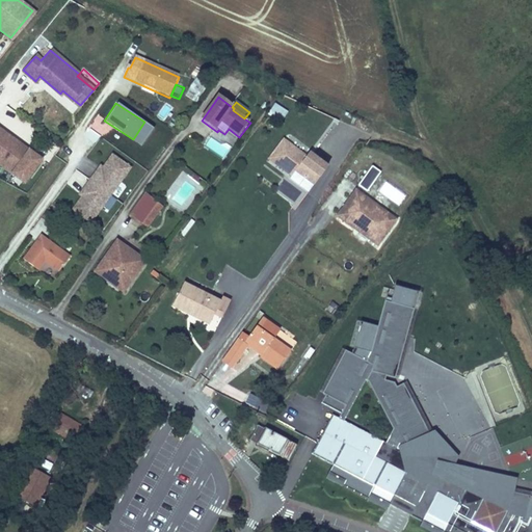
[(268,115),(281,124),(288,113),(274,105),(268,115)]
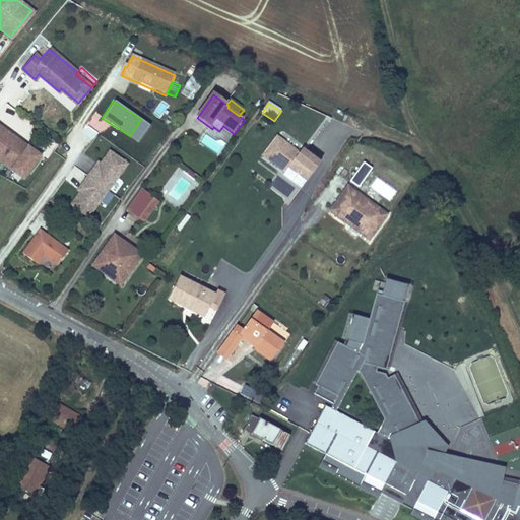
[(137,141),(149,124),(141,119),(130,136),(137,141)]
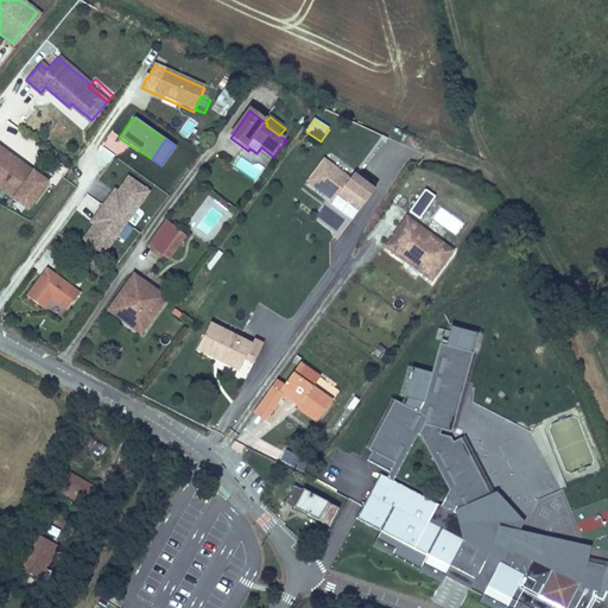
[(45,182),(0,147),(0,188),(26,208),(45,182)]
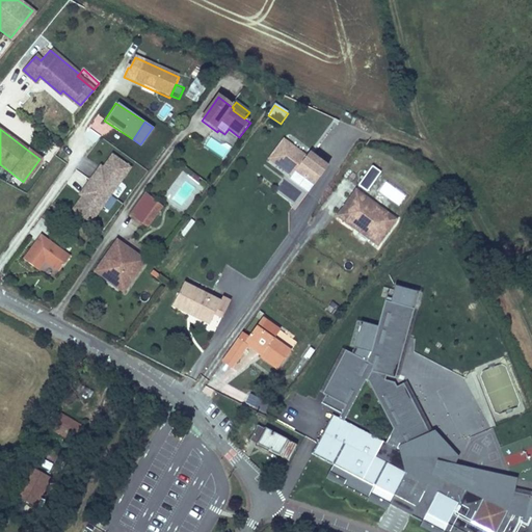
[(224,159),(231,149),(210,136),(204,148),(224,159)]
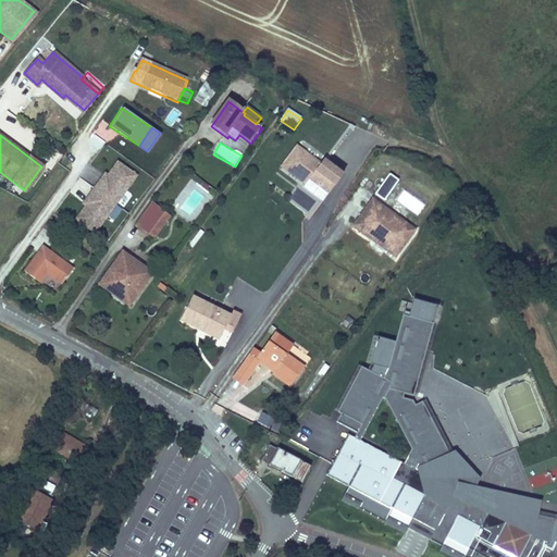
[(321,159),(319,163),(295,146),(280,165),(304,183),(307,178),(326,193),(341,173),(321,159)]
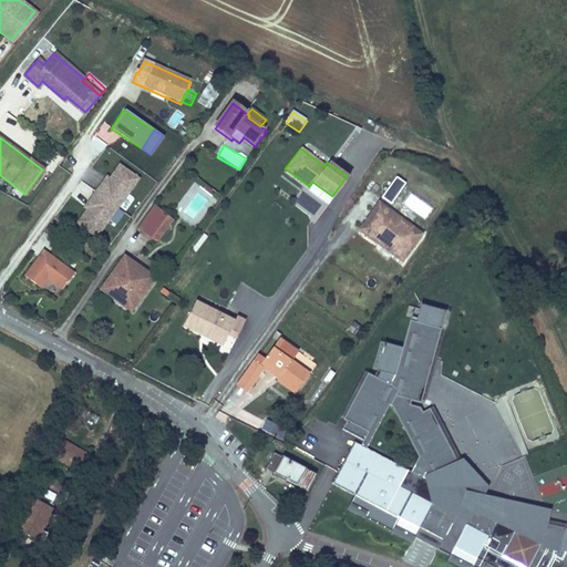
[(115,207),(136,177),(116,164),(106,177),(101,185),(99,183),(93,191),(115,207)]
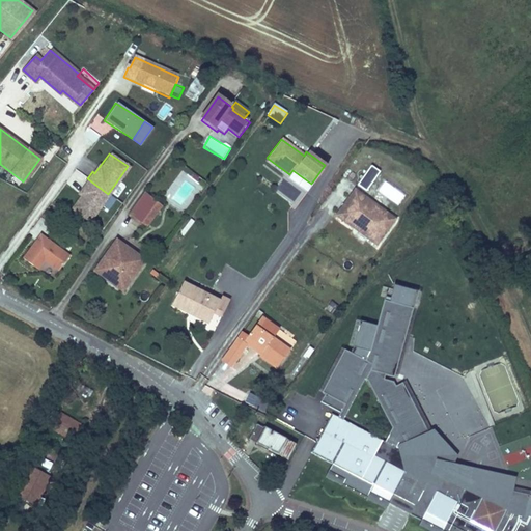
[(365,177),(373,182),(379,172),(370,167),(365,177)]
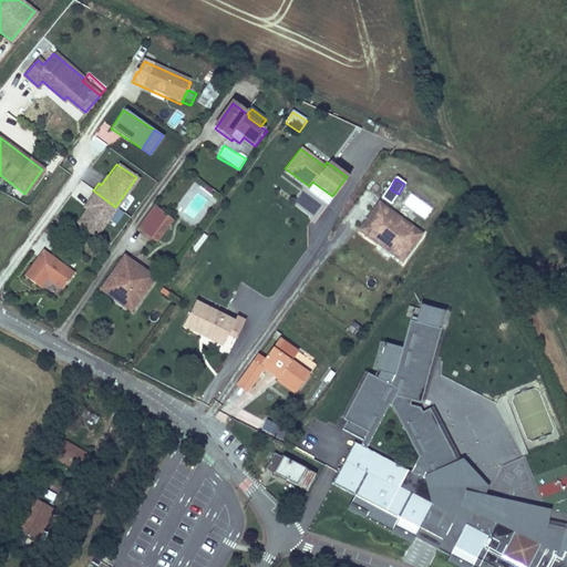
[(332,196),(312,182),(309,186),(306,189),(326,204),(332,196)]
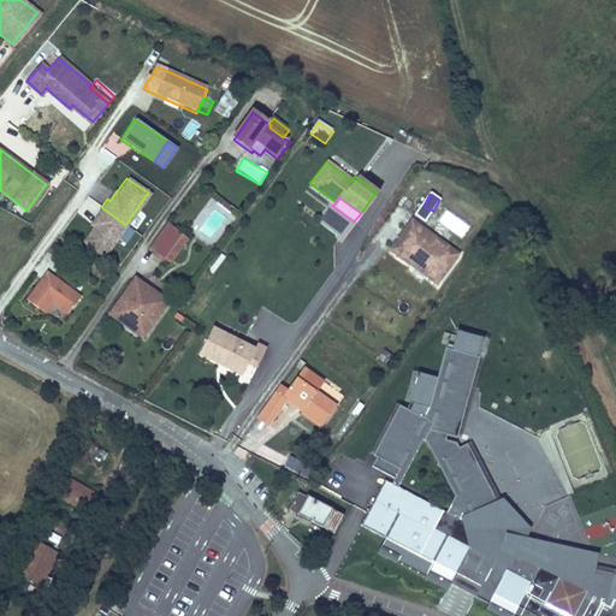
[(102,256),(125,225),(101,207),(95,215),(98,218),(92,226),(81,241),(102,256)]
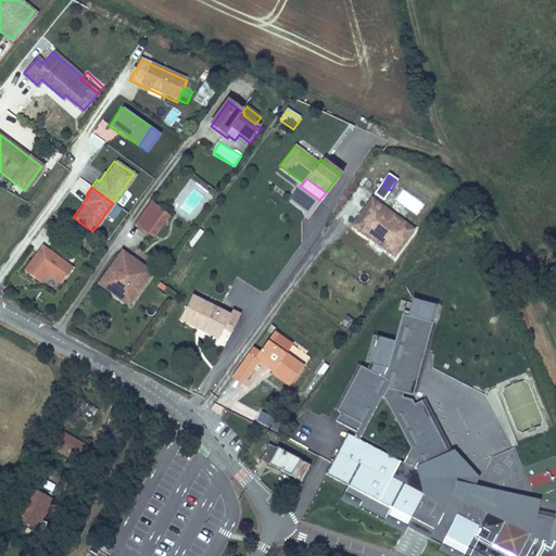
[(295,187),(287,201),(305,214),(315,200),(295,187)]
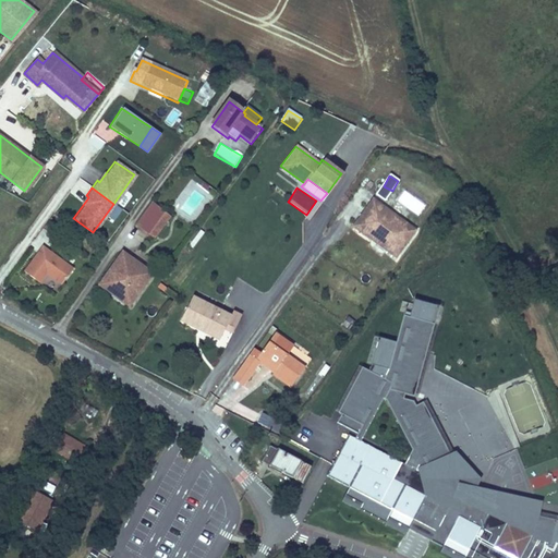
[(387,202),(391,192),(380,187),(376,197),(387,202)]
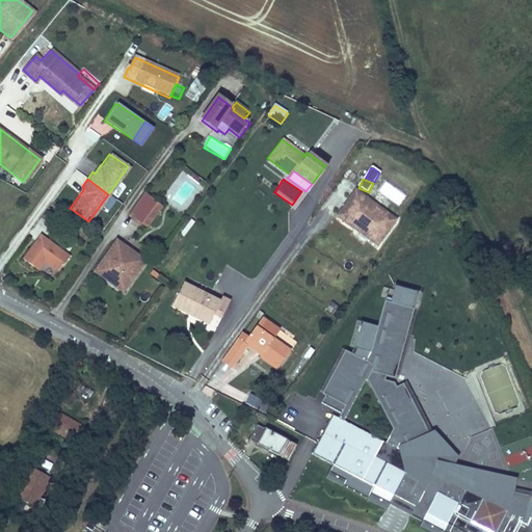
[(336,216),(377,247),(397,219),(355,189),(336,216)]
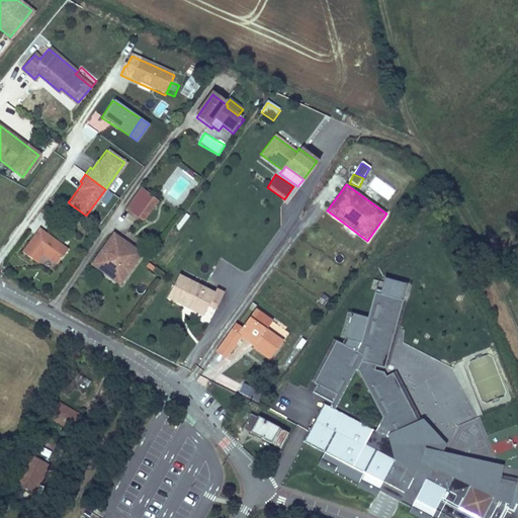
[(153,197),(141,188),(125,208),(138,218),(153,197)]
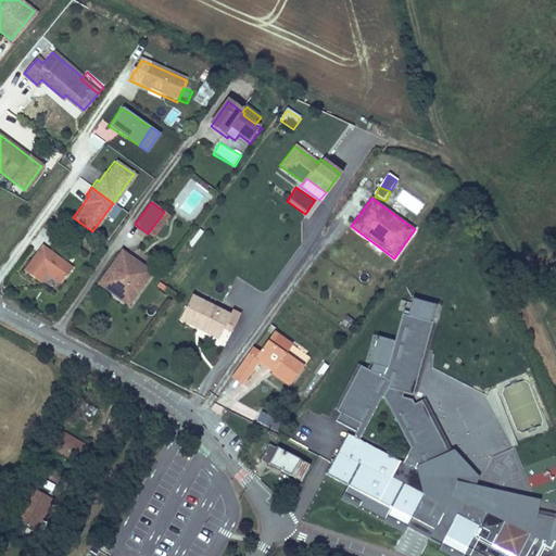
[(171,216),(164,212),(148,234),(153,239),(171,216)]
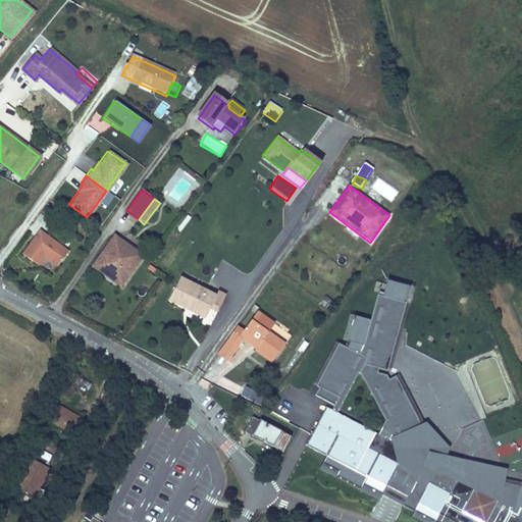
[(42,256),(45,258),(56,244),(39,231),(21,255),(35,265),(42,256)]
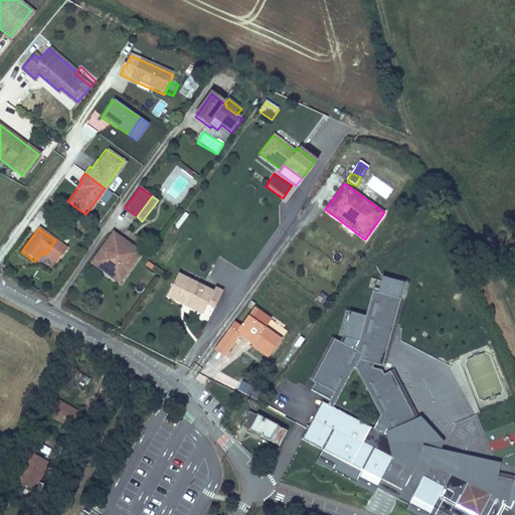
[(91,266),(120,287),(143,254),(114,233),(91,266)]
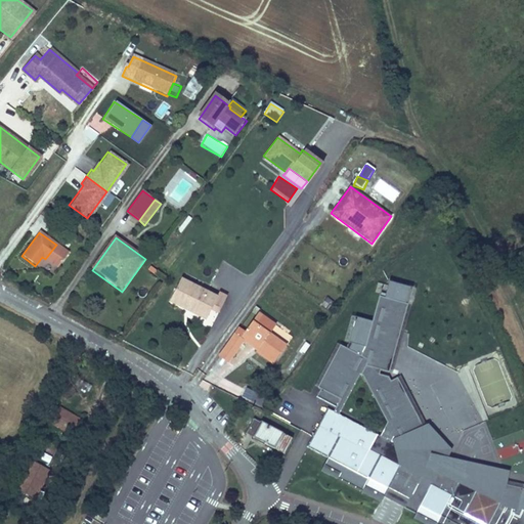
[(57,267),(68,253),(56,245),(45,259),(48,261),(57,267)]
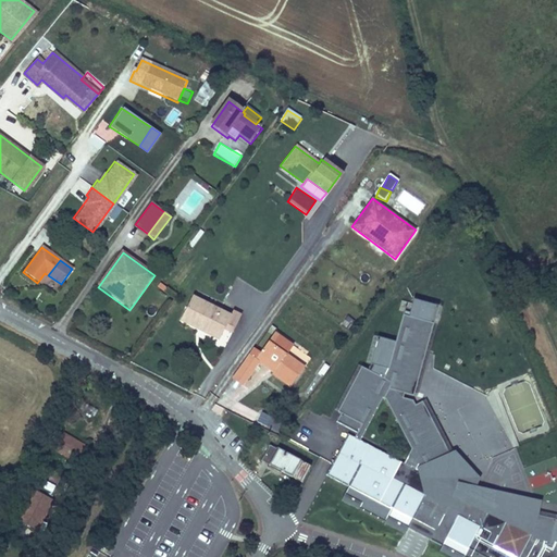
[(47,284),(56,291),(61,284),(51,277),(47,284)]
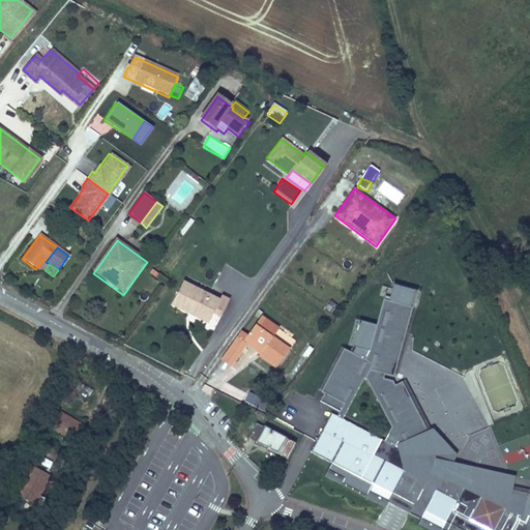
[(213,315),(221,319),(230,301),(223,297),(221,302),(183,283),(171,306),(190,317),(193,313),(210,322),(213,315)]
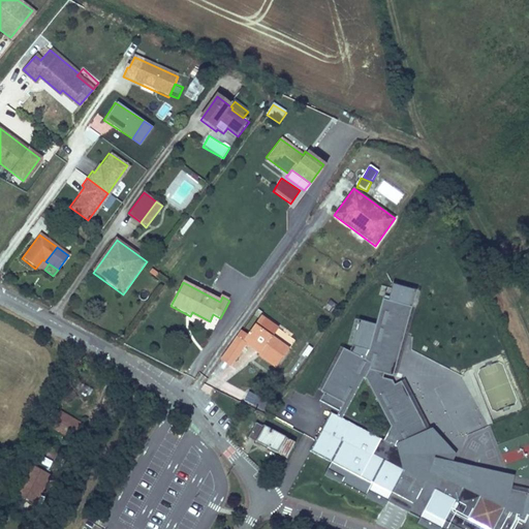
[(396,445),(398,442),(408,447),(430,436),(401,381),(395,384),(392,380),(382,377),(383,373),(393,375),(409,315),(405,314),(407,306),(382,300),(369,350),(364,360),(343,348),(320,391),(323,393),(319,401),(339,411),(336,416),(330,413),(309,450),(331,462),(323,475),(365,498),(365,497),(368,492),(387,502),(387,501),(393,492),(413,503),(426,480),(405,469),(409,463),(413,455),(396,445)]
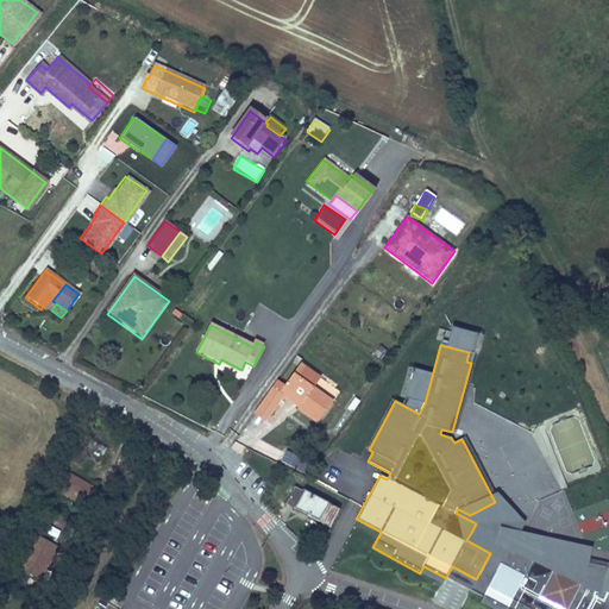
[(377,346),(374,357),(382,360),(387,350),(377,346)]
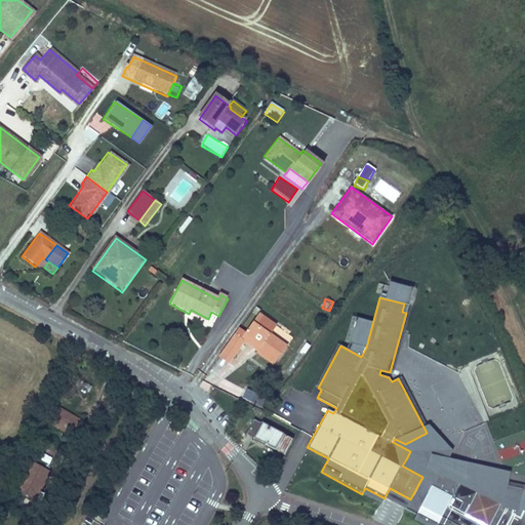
[(206,322),(208,319),(191,310),(189,314),(206,322)]
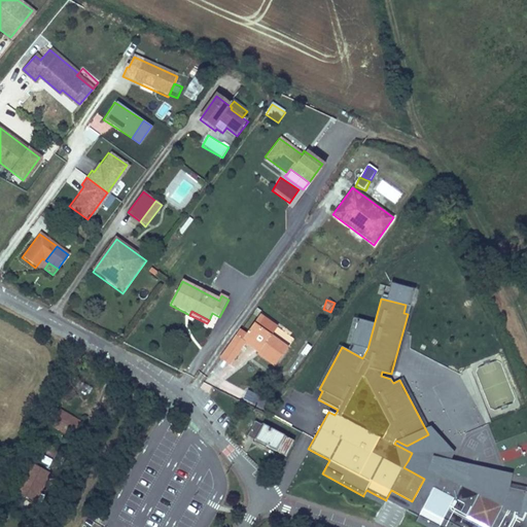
[(274,369),(290,345),(271,331),(275,326),(257,314),(242,336),(238,332),(222,356),(231,362),(244,344),(241,342),(244,337),(261,349),(258,354),(256,356),(274,369)]
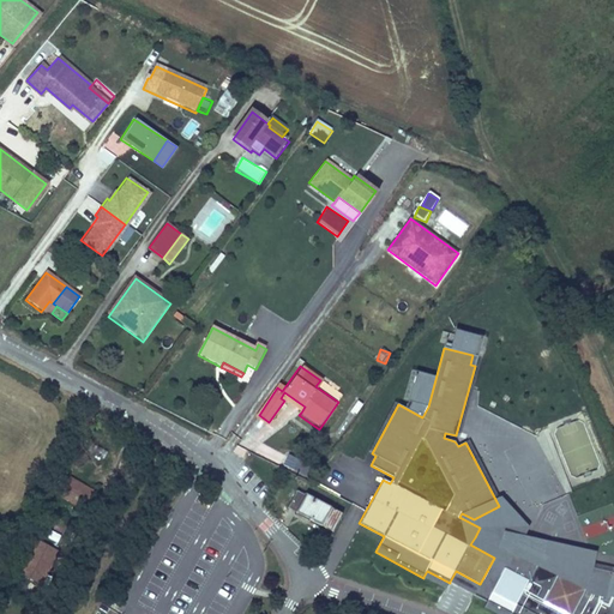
[(301,413),(305,407),(284,392),(281,398),(284,401),(301,413)]
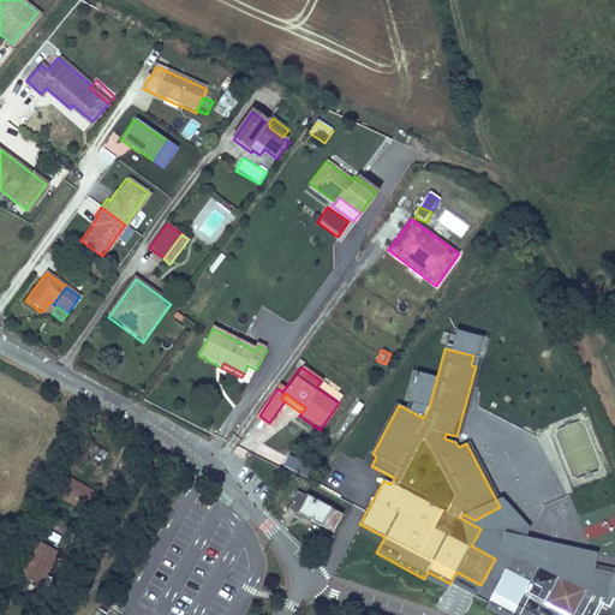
[(267,427),(269,423),(260,416),(256,421),(267,427)]
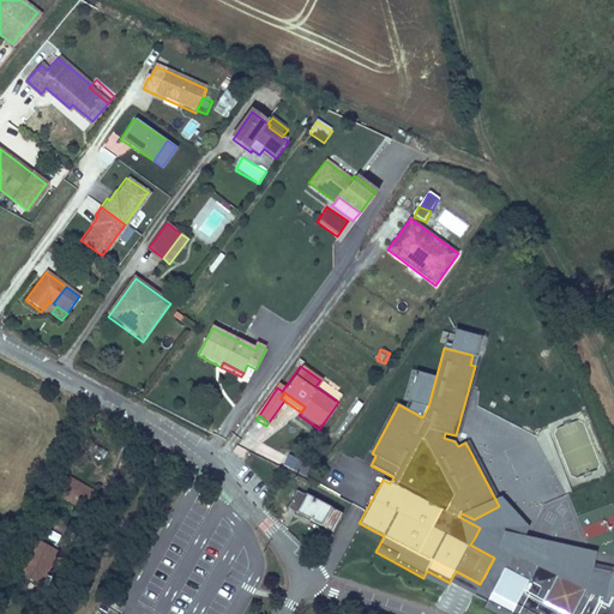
[(92,504),(97,493),(68,479),(64,488),(92,504)]
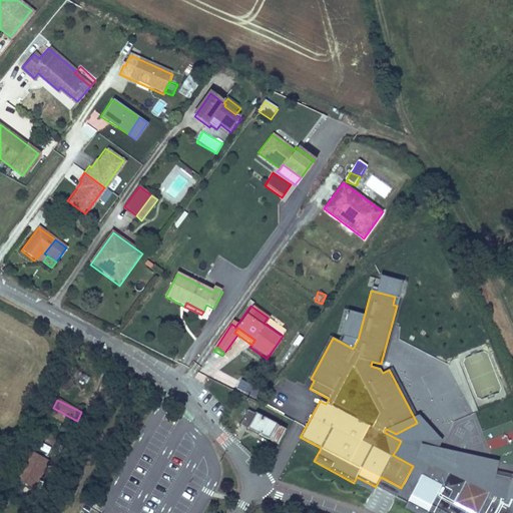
[(73,427),(77,421),(53,408),(49,415),(73,427)]
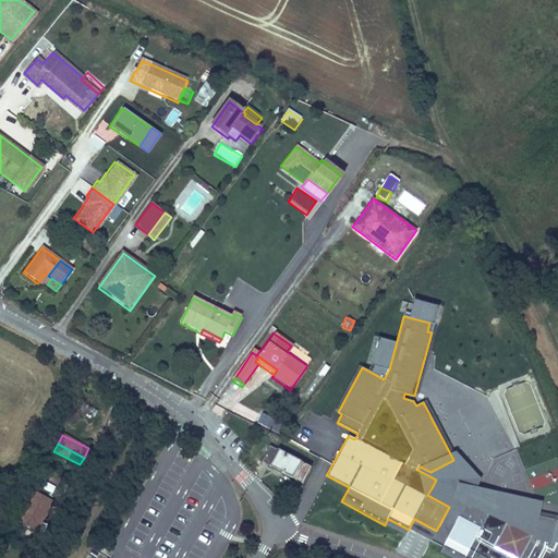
[(302,484),(311,468),(269,446),(261,462),(302,484)]
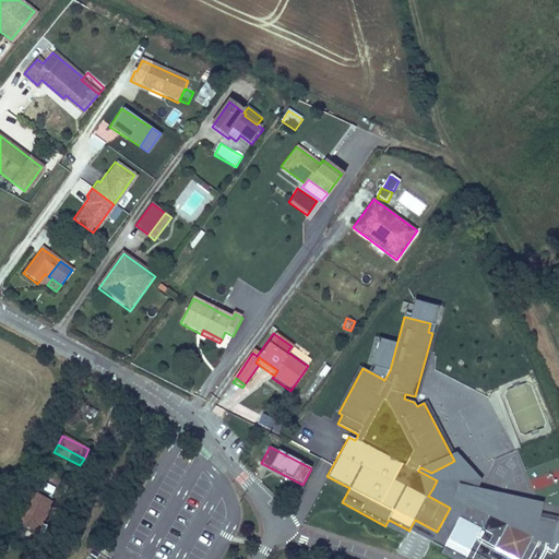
[(454,500),(432,489),(428,496),(450,508),(454,500)]
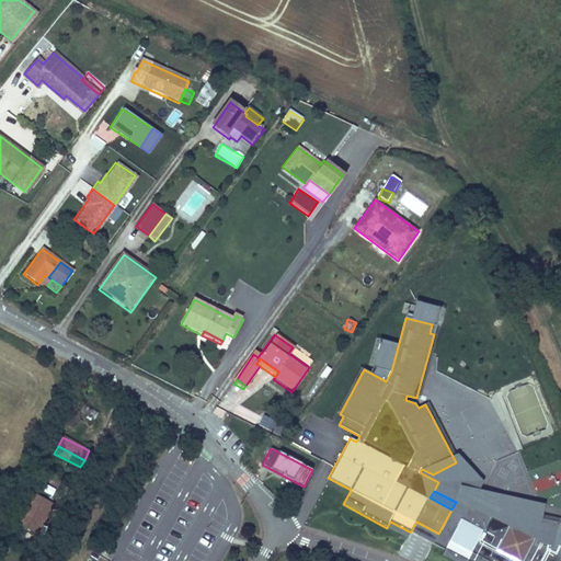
[(14,523),(35,534),(50,504),(30,493),(14,523)]
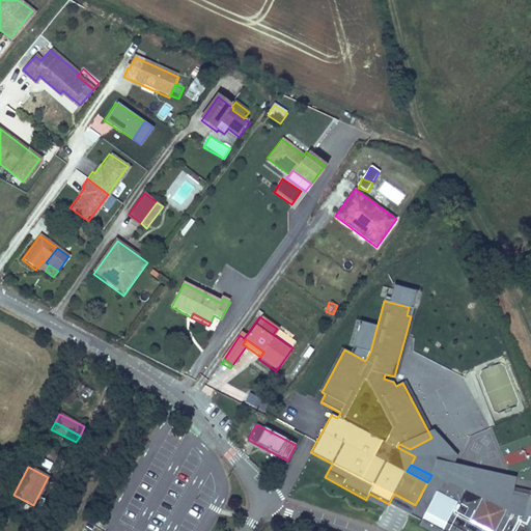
[(530,530),(530,521),(522,519),(528,495),(434,470),(431,475),(427,482),(415,505),(410,515),(419,520),(417,524),(429,530),(439,530),(440,530),(441,530),(530,530)]
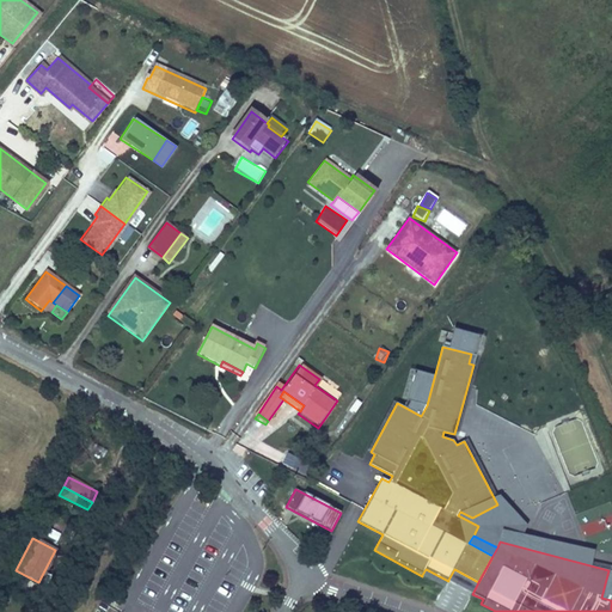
[(448,581),(426,569),(422,575),(445,587),(448,581)]
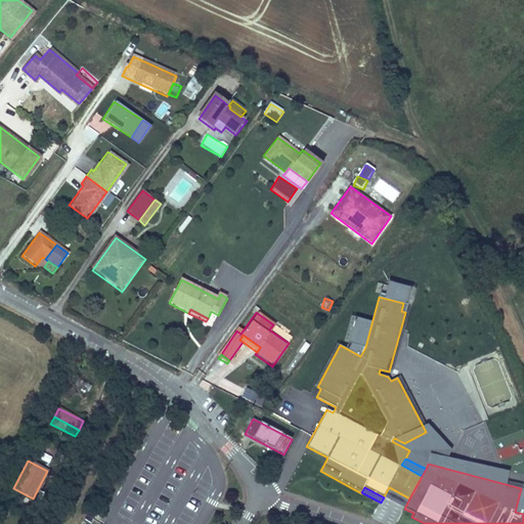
[(404,509),(409,498),(389,487),(384,496),(404,509)]
